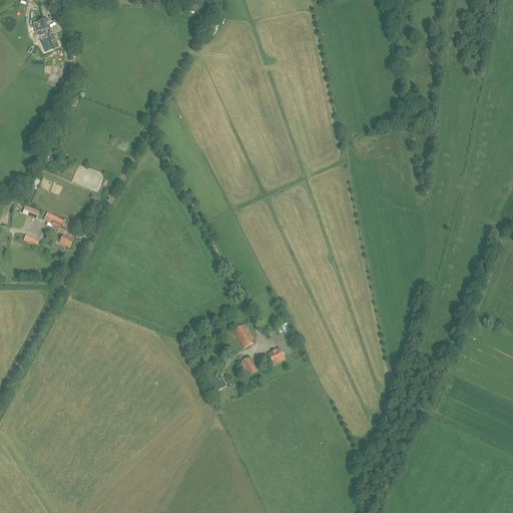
[(40,36),(43,35),(52,33),(51,29),(49,29),(47,19),(38,22),(40,31),(39,32),(40,36)]
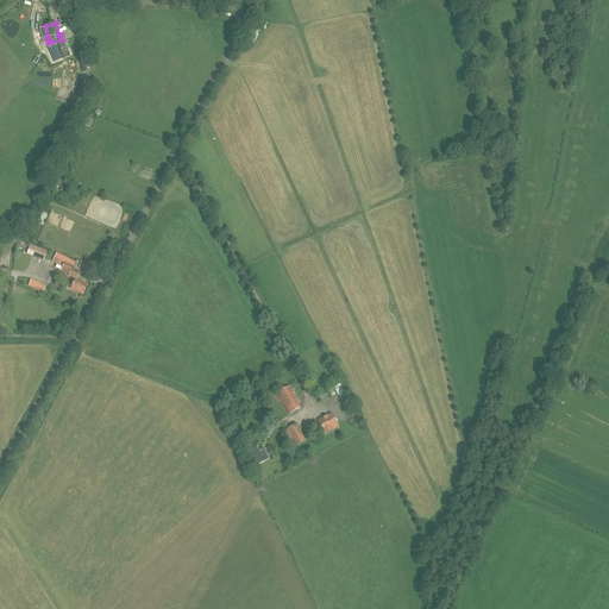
[(60,62),(58,61),(70,56),(74,55),(70,49),(68,50),(64,42),(52,46),(55,52),(45,56),(49,66),(60,62)]
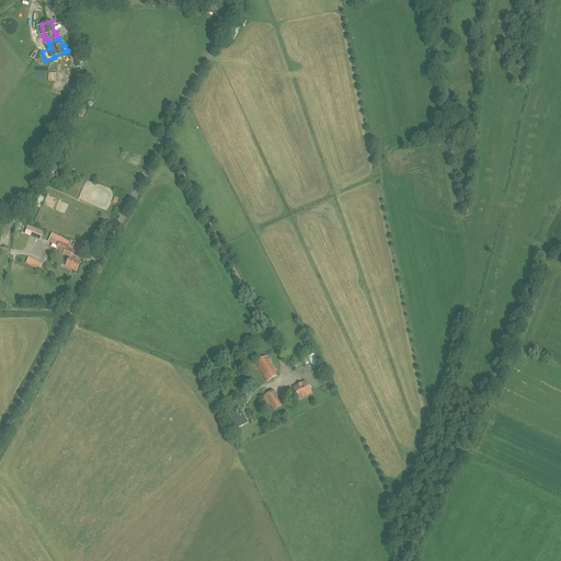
[(43,232),(29,226),(25,235),(41,240),(43,232)]
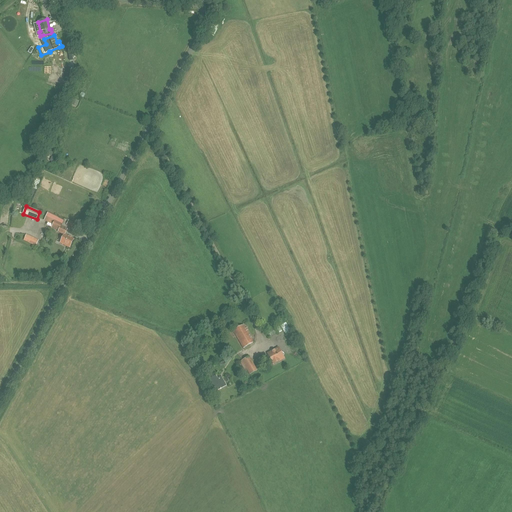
[(48,213),(46,216),(49,218),(47,221),(53,225),(52,227),(59,230),(58,232),(64,235),(60,243),(69,247),(73,239),(65,235),(67,229),(61,226),(64,221),(48,213)]
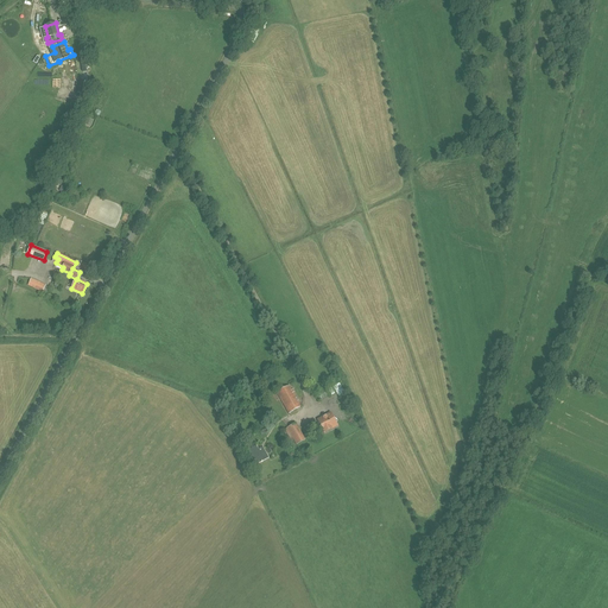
[(25,286),(40,292),(44,285),(29,278),(25,286)]
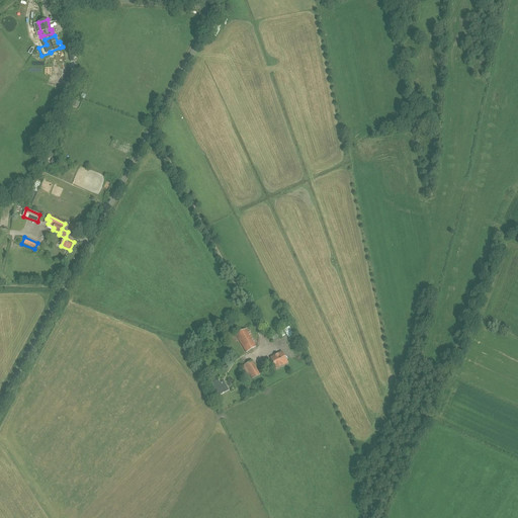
[(276,332),(269,336),(272,342),(279,338),(276,332)]
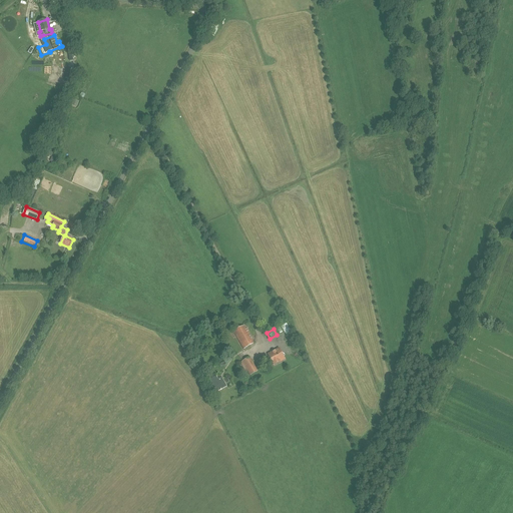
[(235,336),(243,349),(254,343),(246,330),(235,336)]
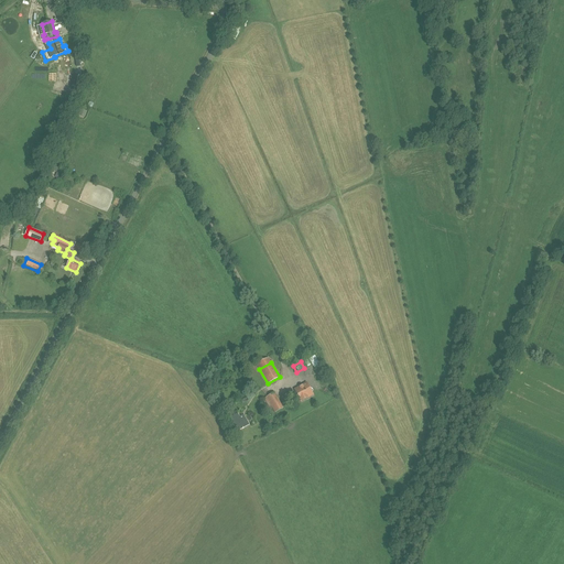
[(300,388),(295,390),(300,398),(301,400),(304,398),(312,394),(306,383),(303,386),(302,387),(301,388),(300,387),(300,388)]
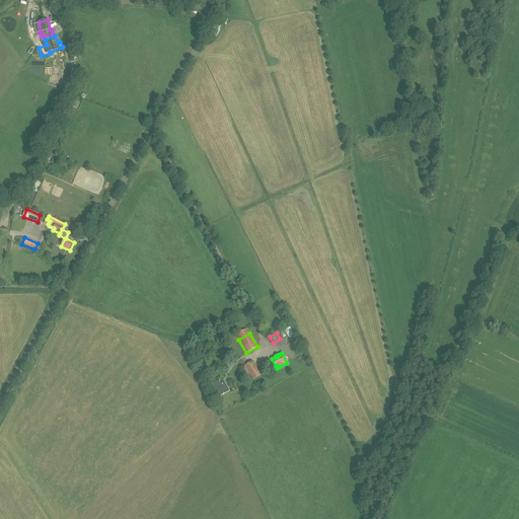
[(261,375),(252,361),(243,366),(247,375),(249,374),(253,380),(261,375)]
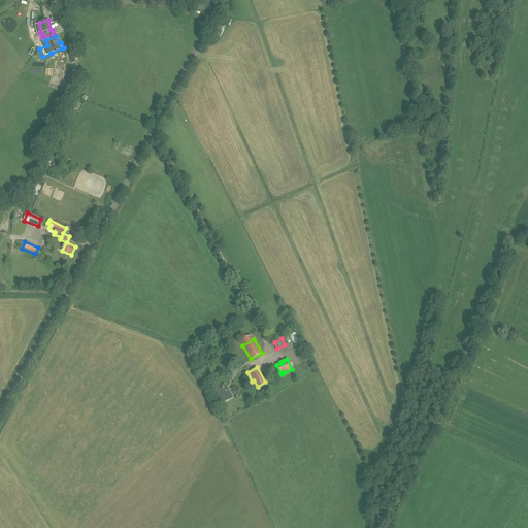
[(228,388),(224,390),(223,387),(216,391),(220,400),(221,399),(223,403),(233,397),(228,388)]
